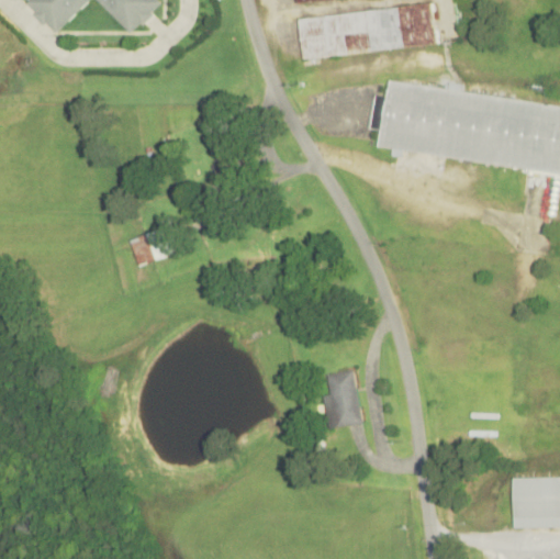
[(31,0),(29,3),(37,12),(35,14),(46,25),(48,23),(57,32),(89,0),(98,0),(131,33),(140,23),(142,25),(153,14),(150,12),(159,2),(157,0),(31,0)]
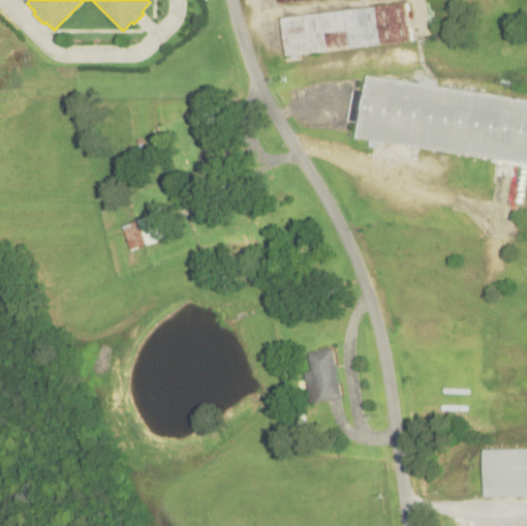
[(280,18),(284,55),(409,40),(404,3),(280,18)]
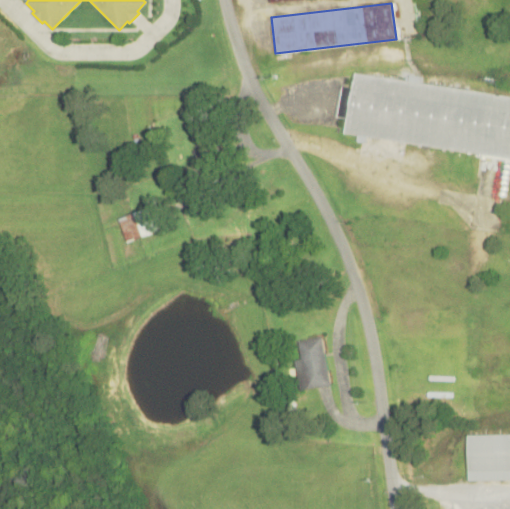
[(509,97),(352,73),(350,88),(339,86),(334,116),(345,118),(343,132),(509,158),(509,97)]
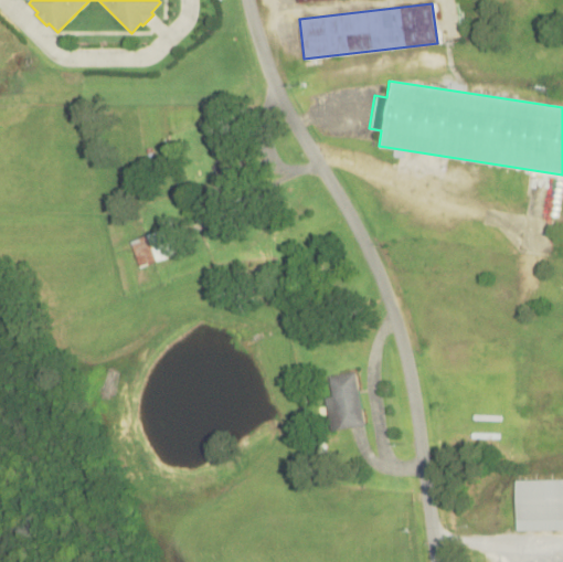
[(130,244),(139,272),(176,258),(166,232),(130,244)]
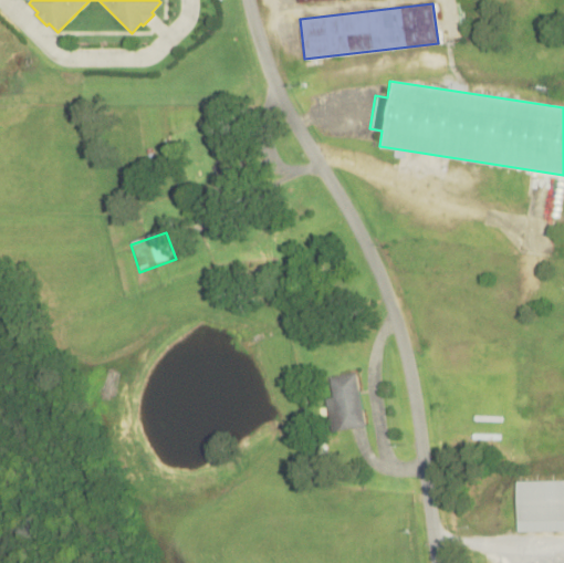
[(323,398),(330,431),(363,425),(353,372),(329,376),(333,396),(323,398)]
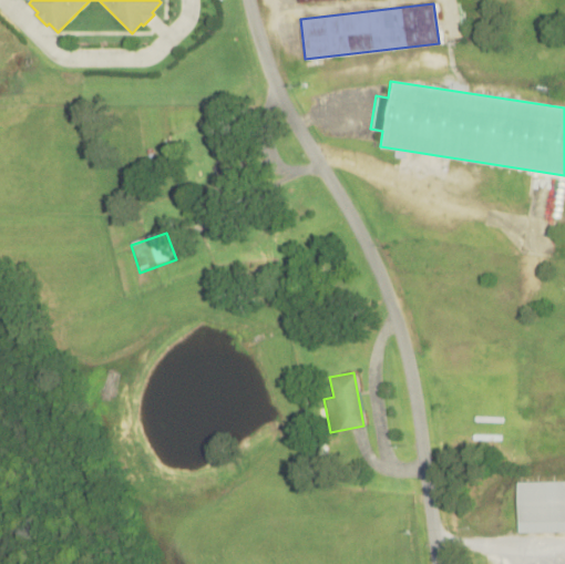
[(564,481),(515,482),(516,532),(564,532),(564,481)]
